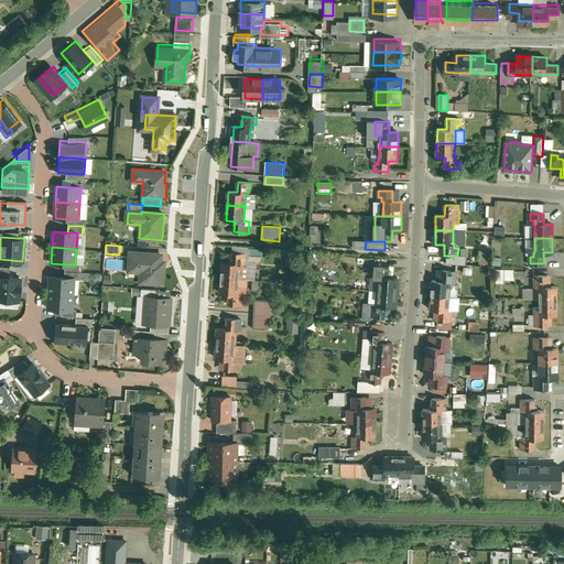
[(161,255),(131,252),(130,267),(142,268),(141,282),(163,283),(164,268),(160,268),(161,255)]
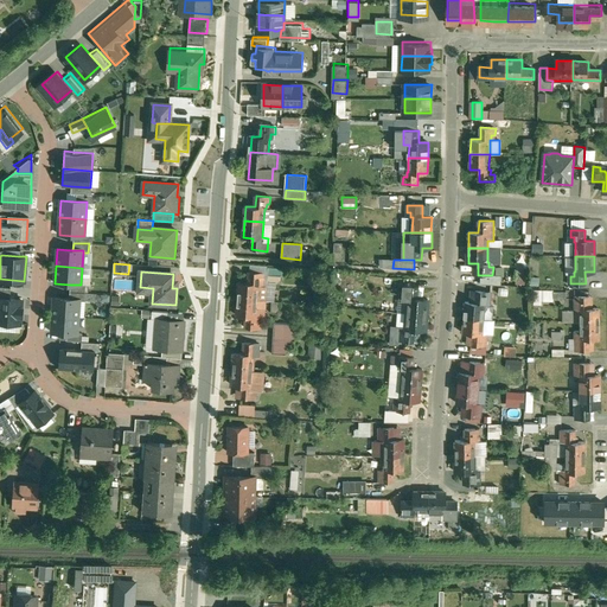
[(250,273),(249,285),(241,283),(240,299),(257,300),(259,286),(260,286),(260,282),(264,282),(264,274),(250,273)]
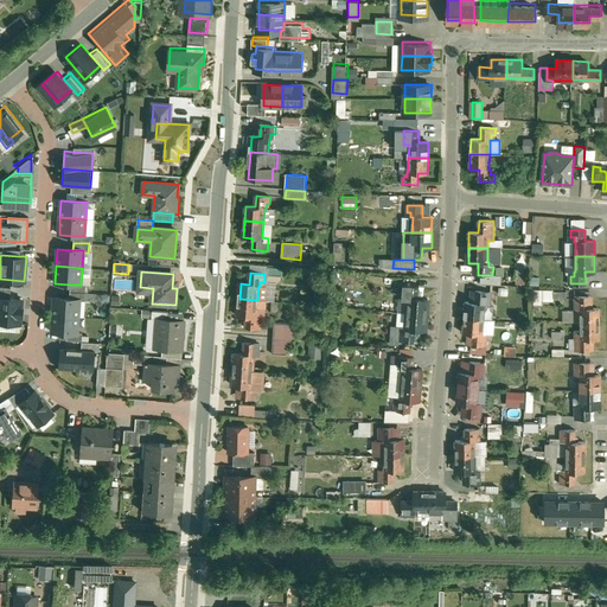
[(509,286),(486,283),(485,289),(494,289),(494,294),(508,295),(509,286)]
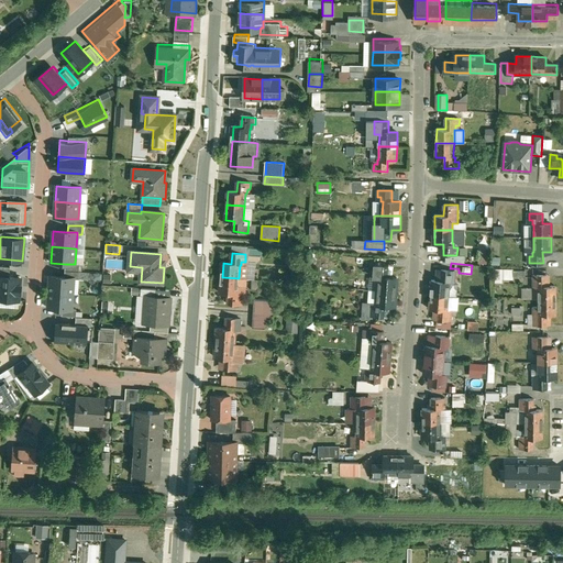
[(389,266),(375,266),(375,273),(378,273),(378,277),(379,277),(378,291),(396,293),(397,278),(388,277),(389,266)]
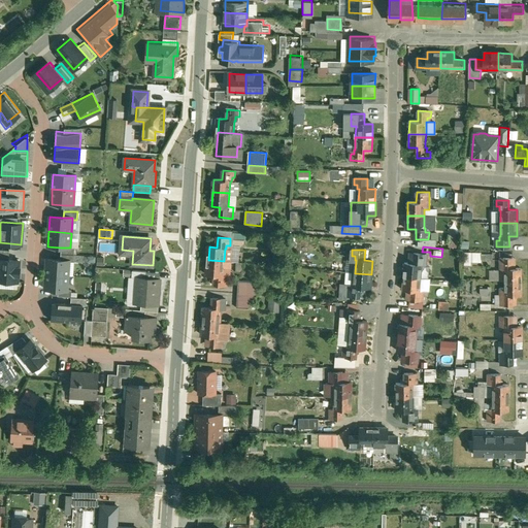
[(463,263),(480,263),(480,252),(463,252),(463,263)]
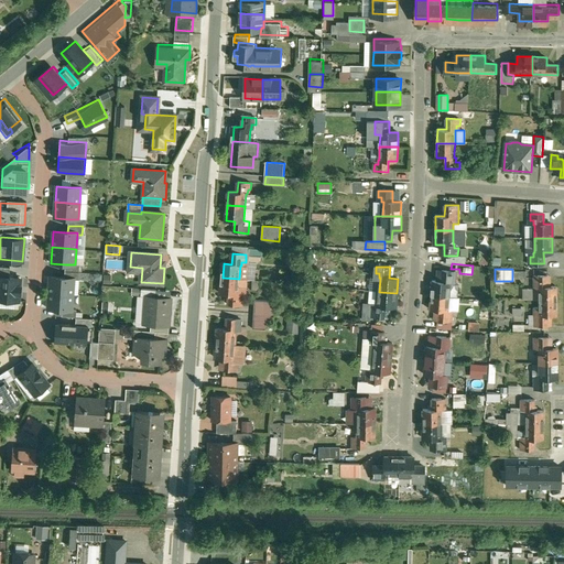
[(443,271),(442,282),(433,281),(432,295),(449,296),(451,283),(455,283),(456,272),(443,271)]
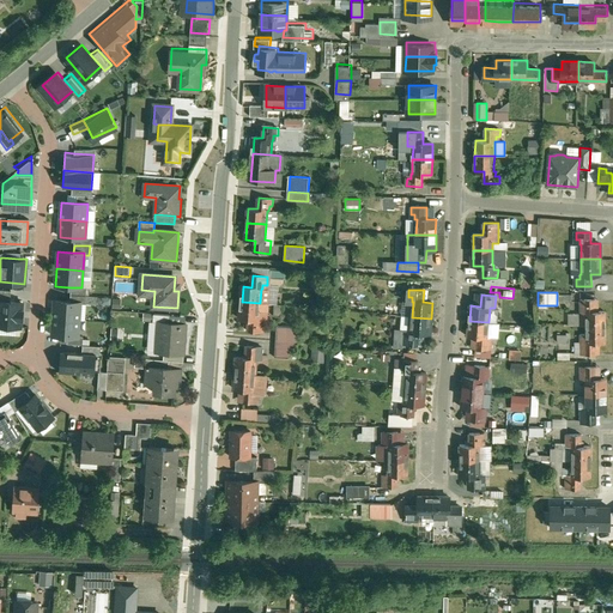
[(596,299),(581,299),(581,326),(587,326),(587,327),(606,327),(606,311),(596,311),(596,299)]
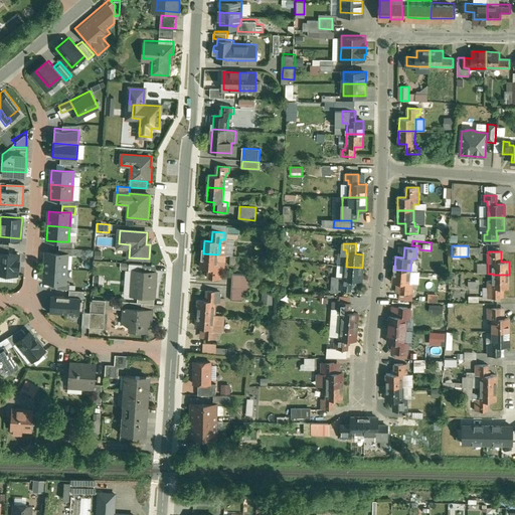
[(46,252),(44,268),(66,269),(67,254),(67,253),(58,253),(46,252)]
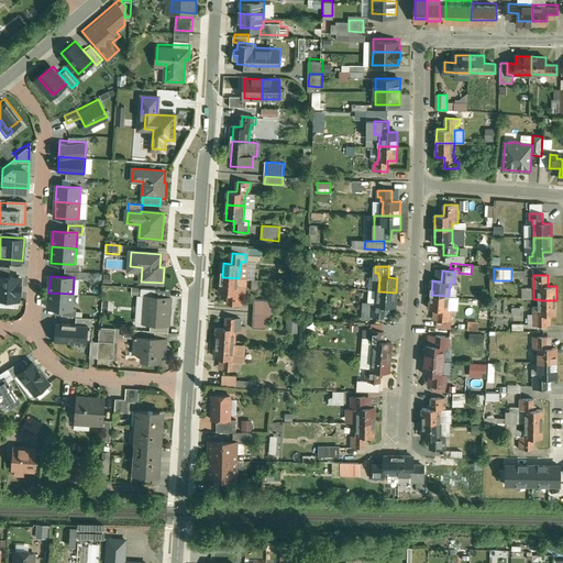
[(21,279),(0,277),(0,283),(0,299),(19,301),(21,279)]
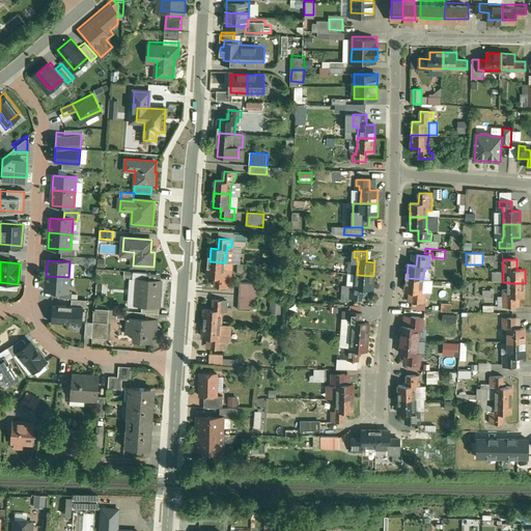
[(225,262),(210,261),(208,275),(217,275),(216,285),(228,286),(229,280),(225,280),(225,276),(224,276),(225,262)]
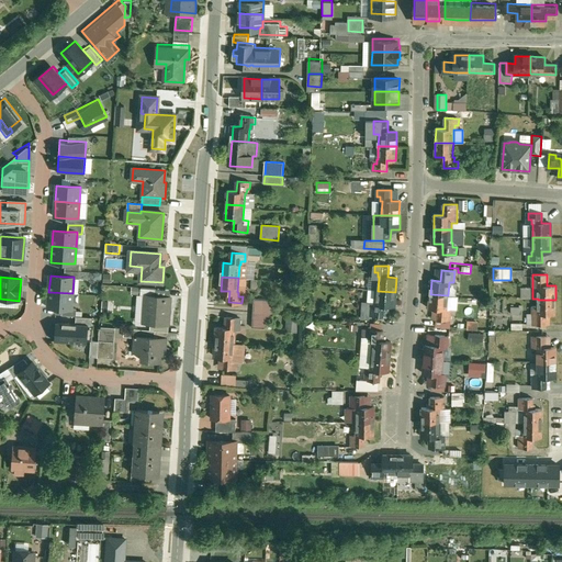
[(395,292),(378,291),(377,304),(375,304),(374,308),(371,308),(371,315),(384,316),(385,305),(394,306),(395,292)]
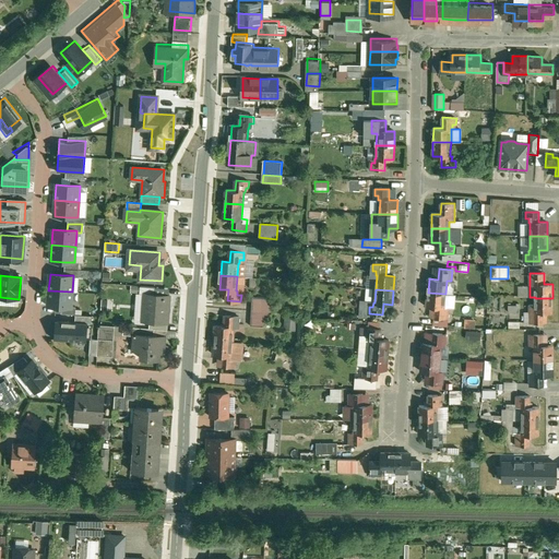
[(72,292),(48,290),(48,306),(61,307),(71,308),(71,306),(72,292)]
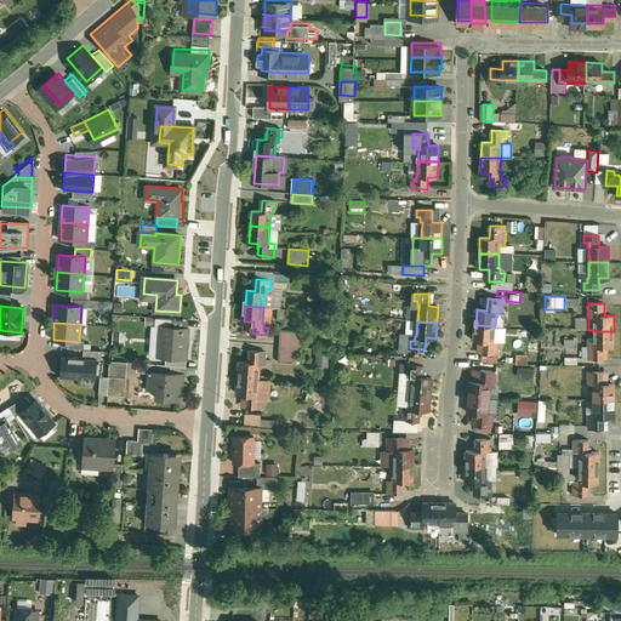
[(495,326),(476,325),(474,341),(484,342),(483,353),(499,354),(499,347),(495,347),(495,342),(494,342),(495,326)]
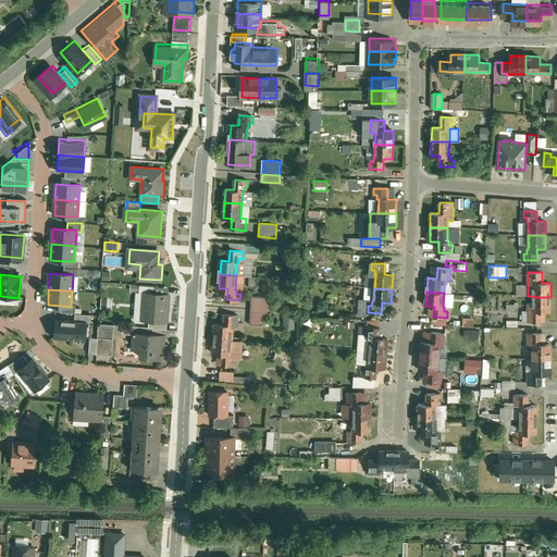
[(156,293),(145,293),(144,307),(151,307),(150,321),(169,322),(171,294),(156,293)]
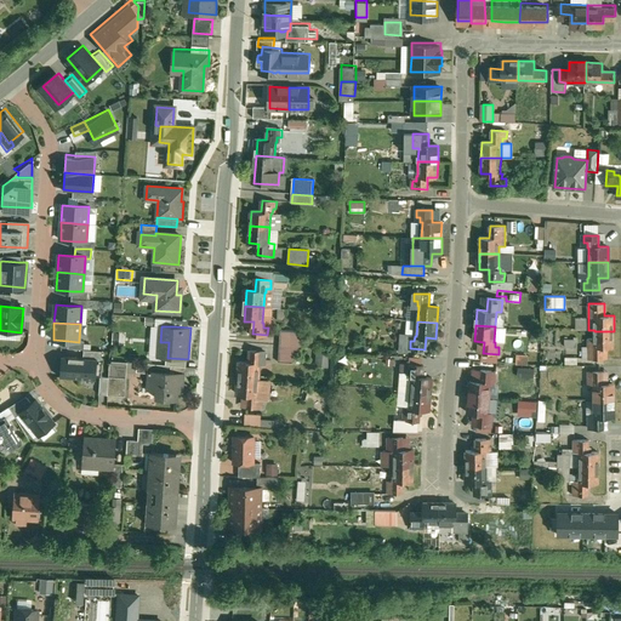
[(614,331),(594,331),(594,339),(588,339),(588,359),(604,359),(604,347),(614,347),(614,331)]
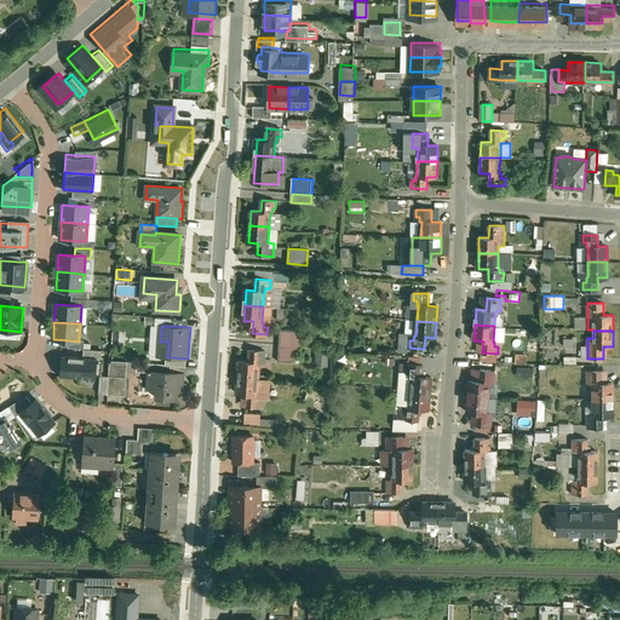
[(414,336),(401,334),(399,351),(407,352),(408,348),(409,348),(409,340),(413,340),(414,336)]
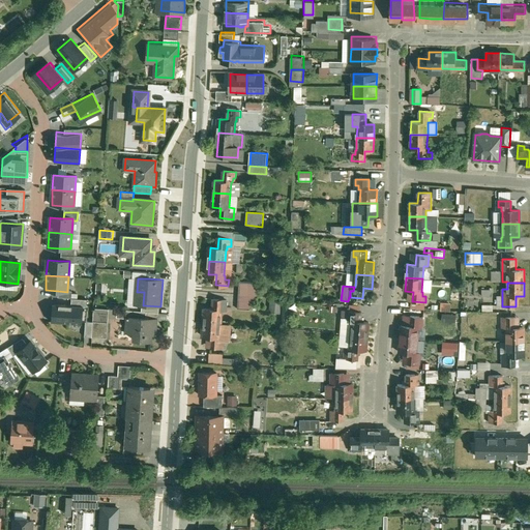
[(252,295),(239,294),(238,307),(251,308),(252,295)]
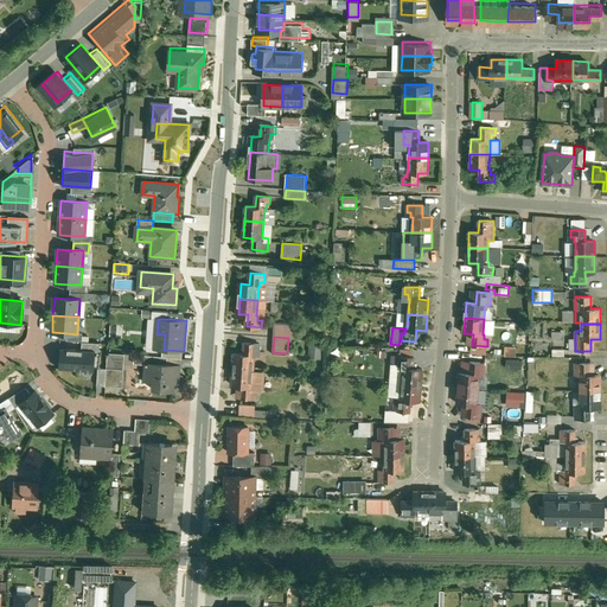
[(101,342),(81,340),(81,351),(94,352),(100,352),(101,342)]
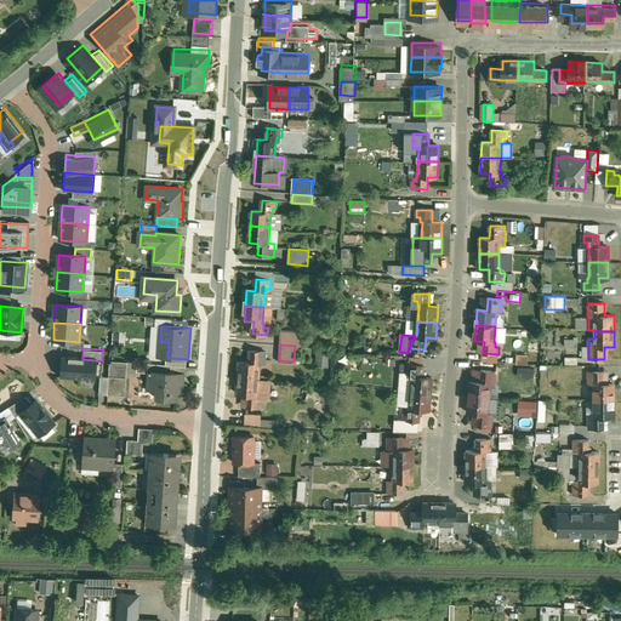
[(266,352),(250,351),(250,363),(240,363),(239,379),(258,380),(260,364),(261,364),(261,360),(266,360),(266,352)]
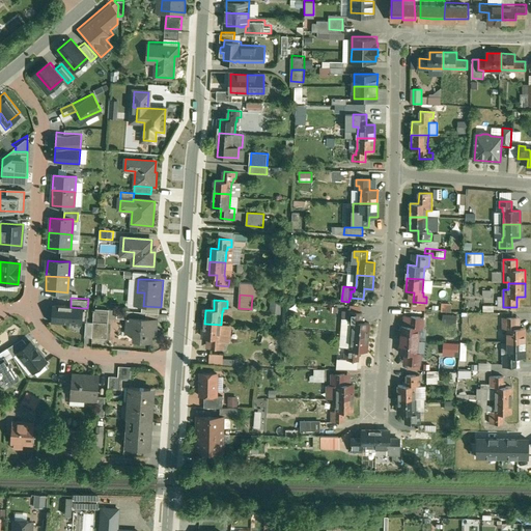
[(71,307),(52,306),(51,323),(81,324),(82,308),(71,307)]
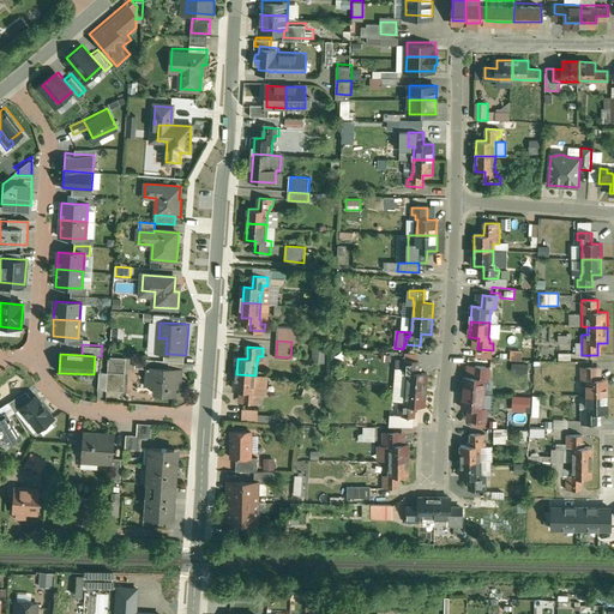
[(126,357),(109,356),(108,372),(126,373),(126,357)]
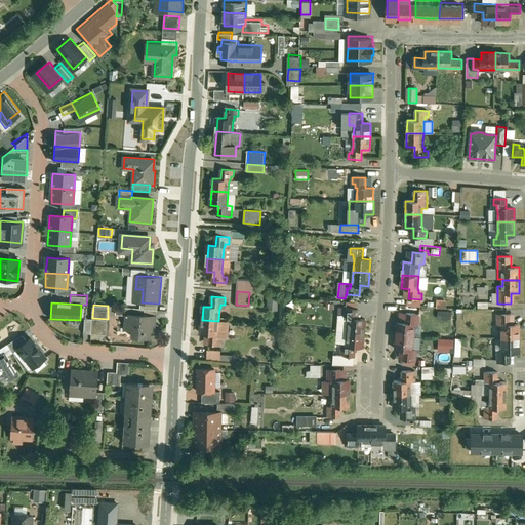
[(358,309),(345,308),(345,315),(348,315),(348,319),(349,319),(348,331),(364,333),(365,320),(357,319),(358,309)]
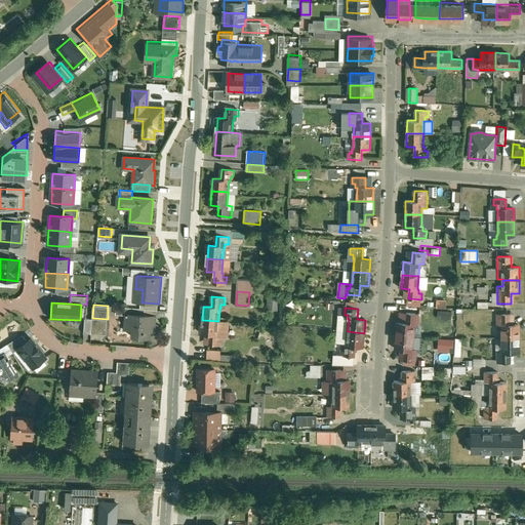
[(419,314),(407,313),(406,323),(398,322),(397,335),(413,336),(414,324),(415,324),(415,320),(419,320),(419,314)]
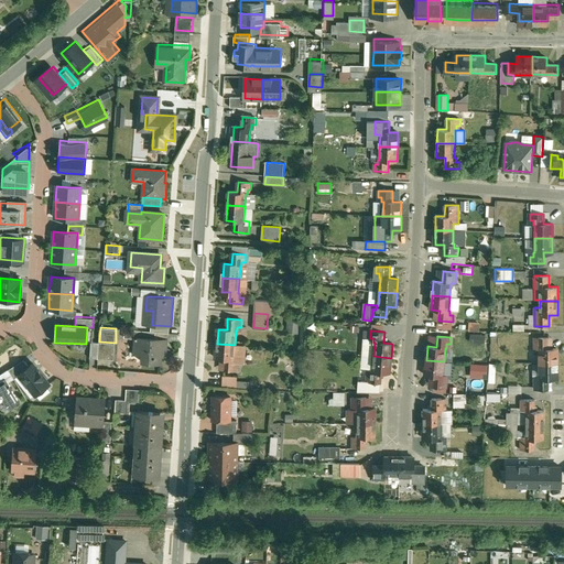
[(155,339),(155,338),(137,337),(136,353),(143,353),(143,362),(161,364),(162,354),(166,354),(166,340),(155,339)]
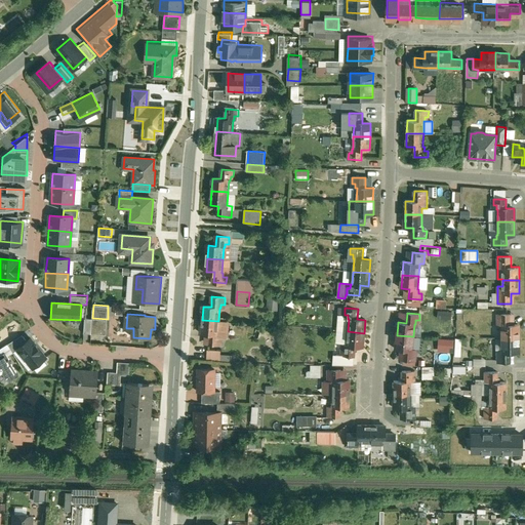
[(511,315),(497,315),(497,327),(502,327),(502,338),(519,338),(519,324),(511,325),(511,315)]
